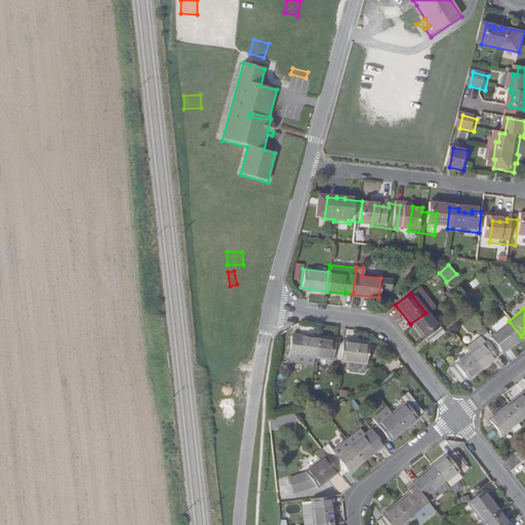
[(429,345),(443,334),(426,313),(410,324),(422,339),(423,338),(429,345)]
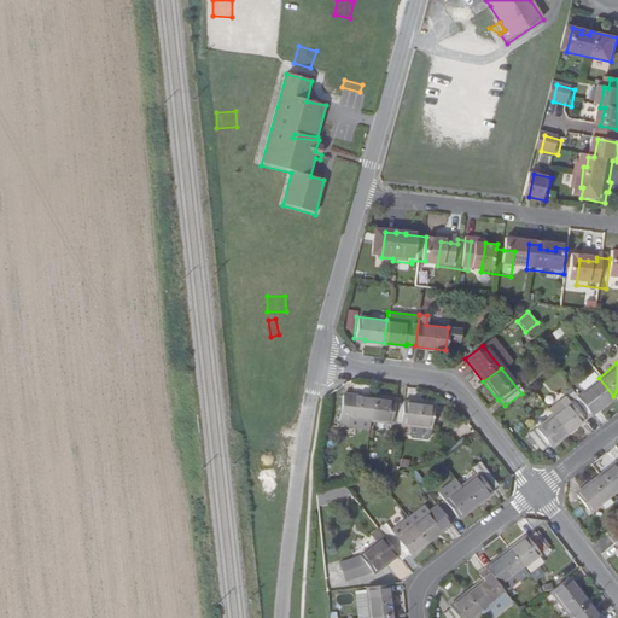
[(588,415),(613,396),(599,378),(573,397),(587,414),(588,415)]
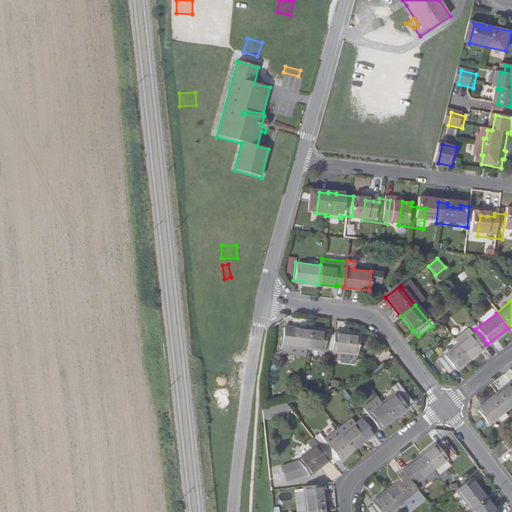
[(471,324),(452,339),(456,344),(475,329),(471,324)]
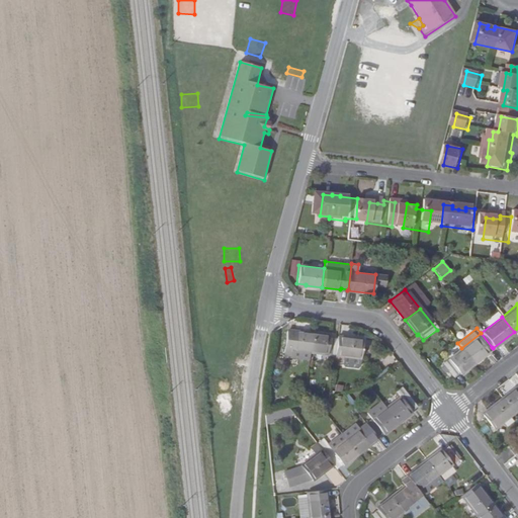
[(293,331),(292,332),(286,331),(283,356),(291,357),(291,350),(309,352),(311,333),(293,331)]
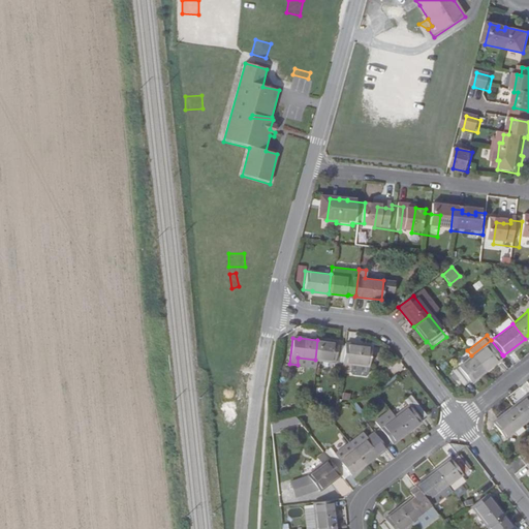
[(335,342),(320,341),(317,340),(315,360),(332,362),(332,370),(340,370),(343,344),(334,344),(335,342)]
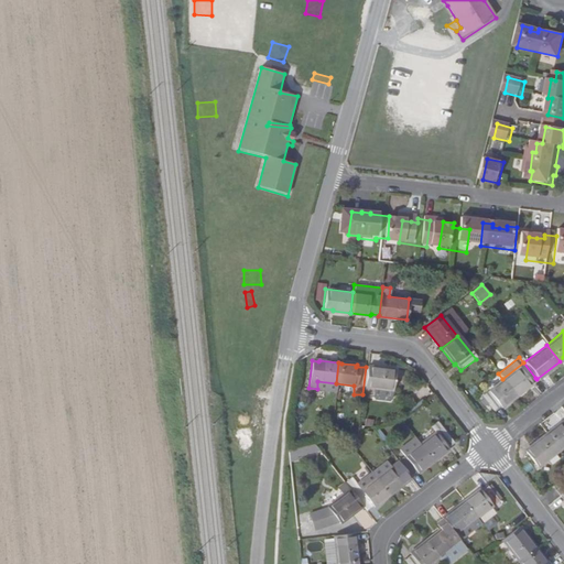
[(531,382),(535,378),(523,362),(502,379),(516,397),(531,383),(531,382)]
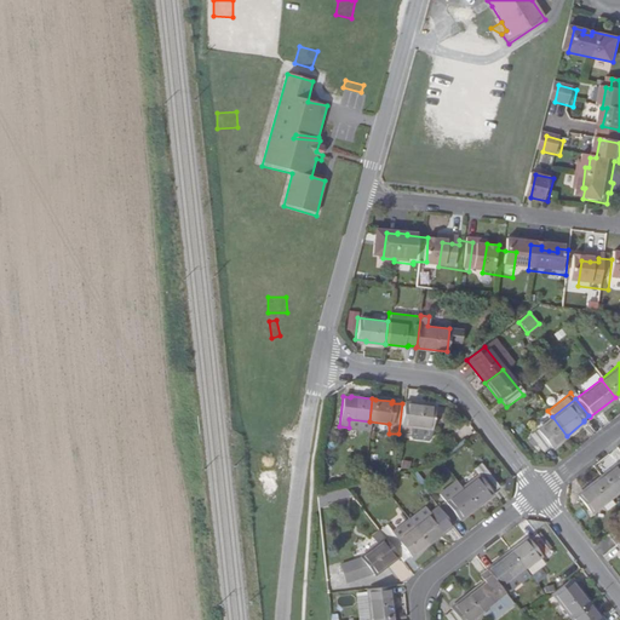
[(432,406),(402,402),(402,403),(399,434),(407,435),(408,426),(430,429),(432,406)]
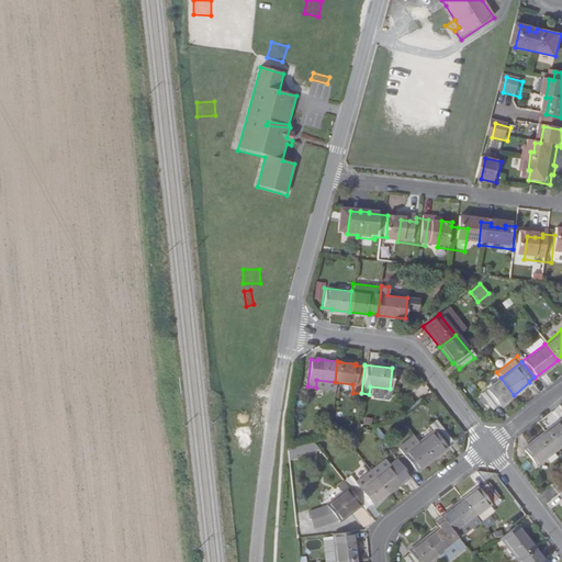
[(223,373),(225,389),(243,386),(239,370),(223,373)]
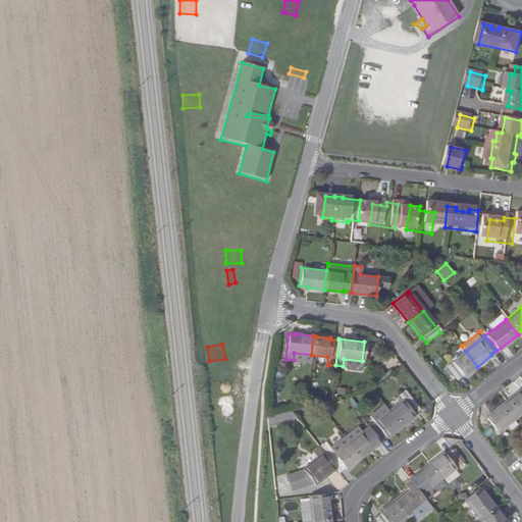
[(463,378),(477,367),(465,351),(446,367),(457,381),(462,376),(463,378)]
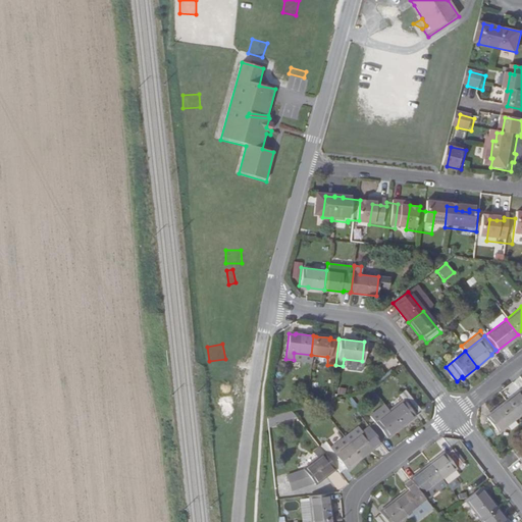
[(311,355),(294,353),(294,360),(310,362),(311,355)]
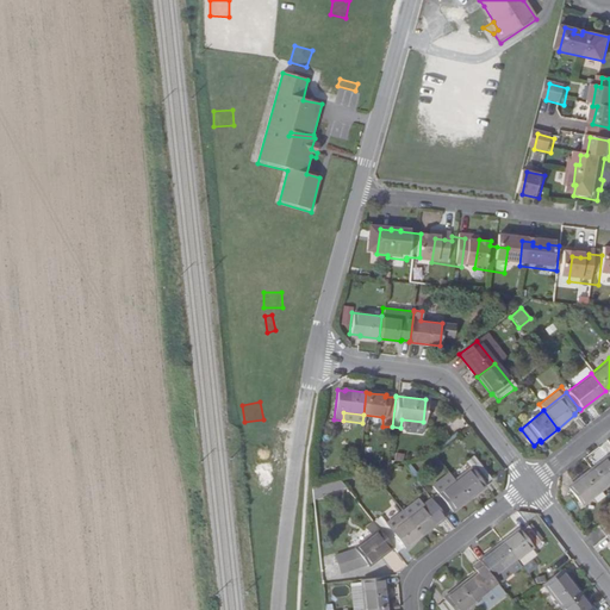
[(418,433),(422,430),(423,422),(402,419),(400,428),(403,431),(418,433)]
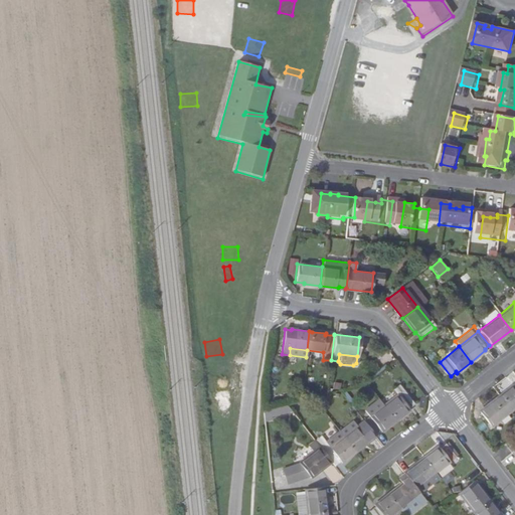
[(510,411),(514,406),(514,383),(513,386),(512,384),(498,396),(510,411)]
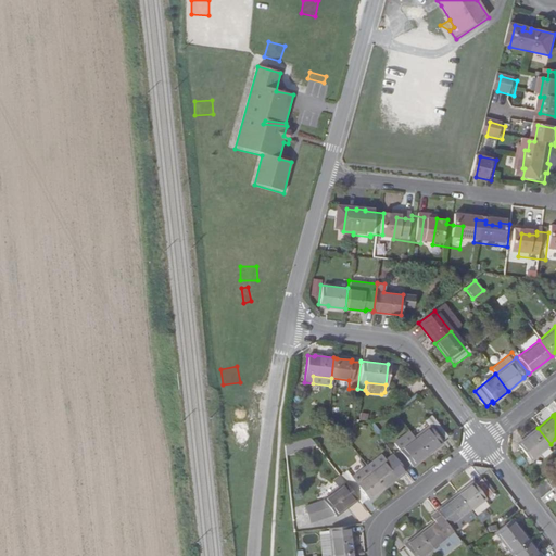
[(440,442),(446,438),(429,416),(422,421),(427,427),(413,439),(426,456),(441,444),(440,442)]
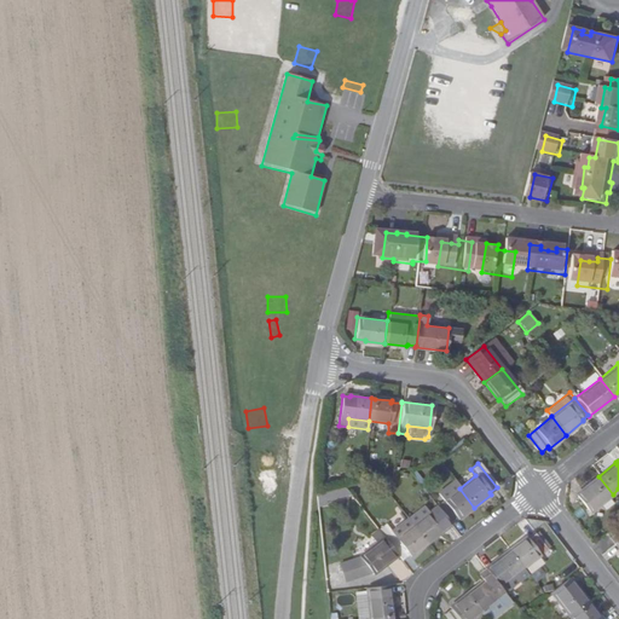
[(589,513),(613,495),(599,476),(583,489),(584,490),(576,496),(589,513)]
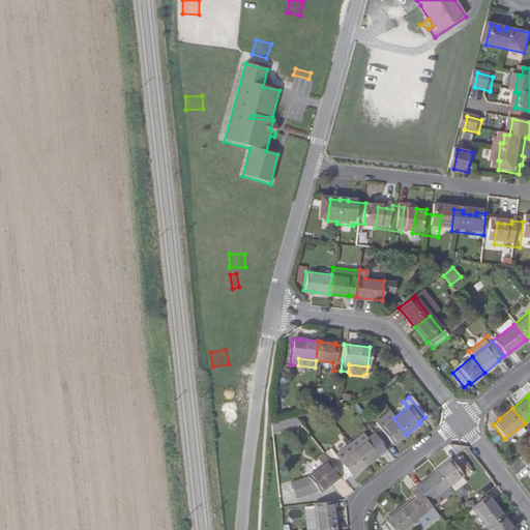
[(392,445),(406,435),(393,418),(374,434),(385,449),(391,444),(392,445)]
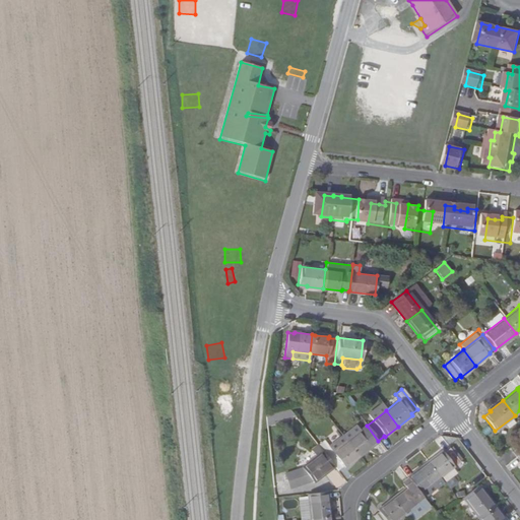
[(372,446),(378,441),(367,426),(360,432),(346,442),(359,457),(373,447),(372,446)]
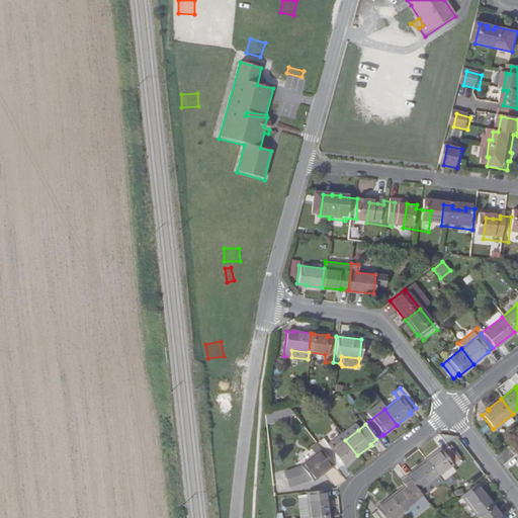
[(358,430),(354,425),(341,434),(345,440),(358,430)]
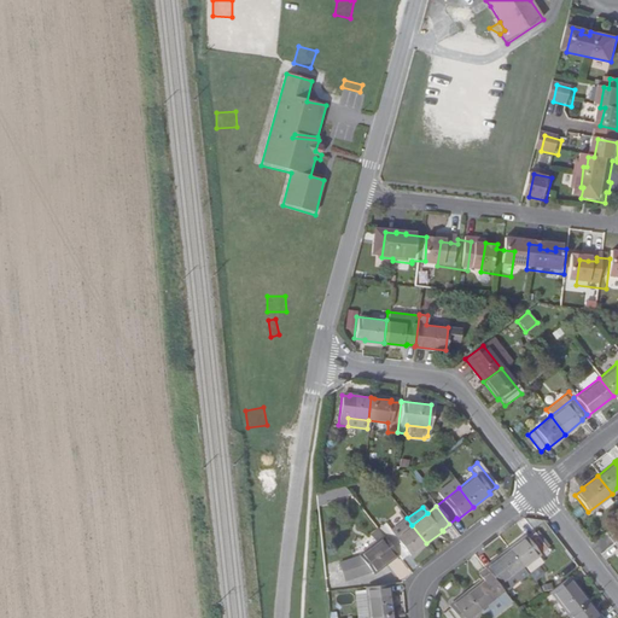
[(390,531),(384,524),(377,530),(397,555),(402,561),(409,555),(410,557),(426,543),(412,525),(407,518),(390,531)]
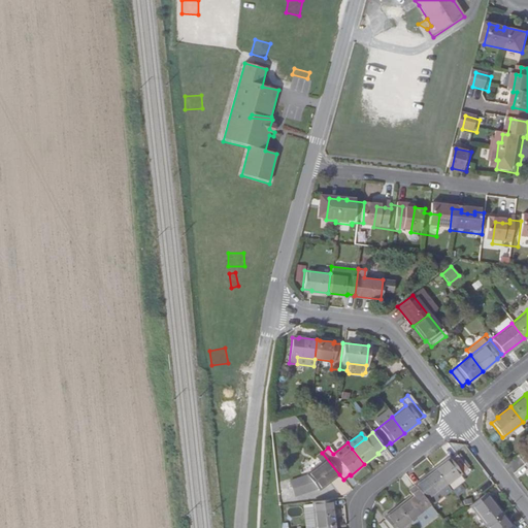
[(527,453),(525,450),(517,456),(523,464),(527,459),(527,453)]
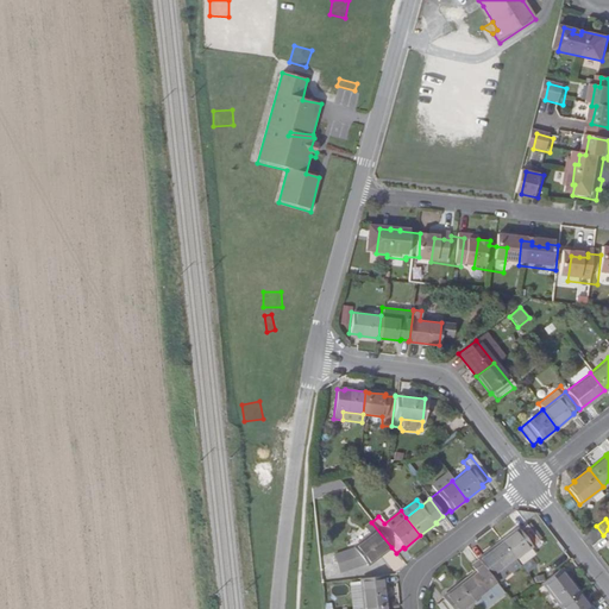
[(368,566),(370,564),(391,547),(371,522),(364,527),(370,535),(353,548),(368,566)]
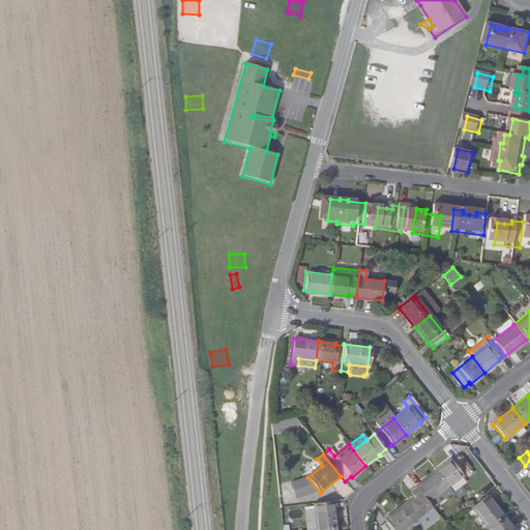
[(450,464),(448,462),(435,473),(447,489),(468,472),(457,459),(450,464)]
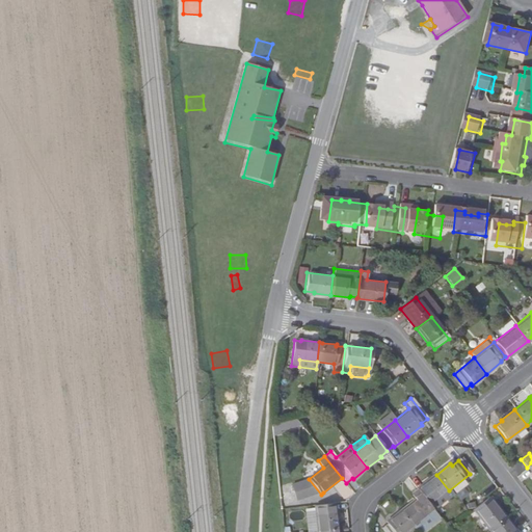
[(433,513),(454,497),(449,490),(436,475),(423,486),(424,487),(418,494),(433,513)]
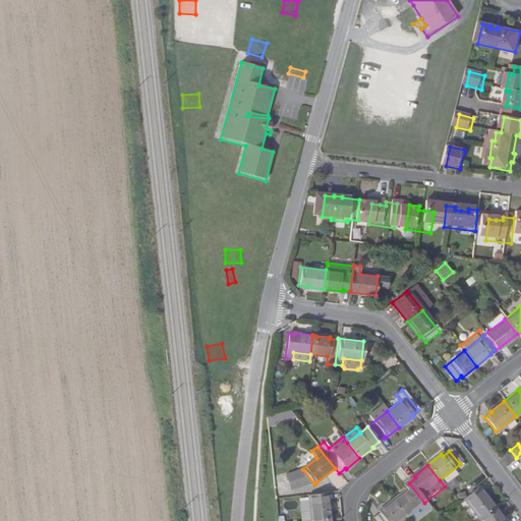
[(406,516),(408,520),(414,520),(429,510),(424,503),(409,483),(403,487),(406,490),(393,501),(406,516)]
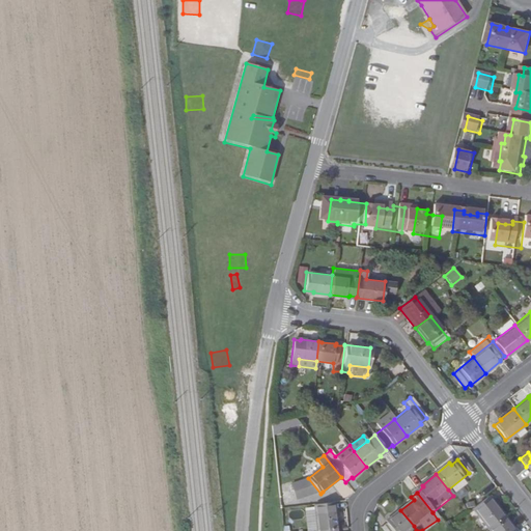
[(472,510),(488,530),(504,519),(487,498),(472,510)]
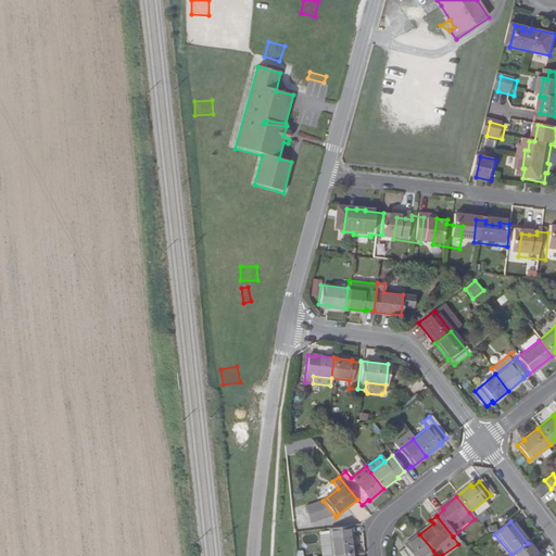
[(338,555),(353,555),(350,527),(328,529),(331,555),(338,555)]
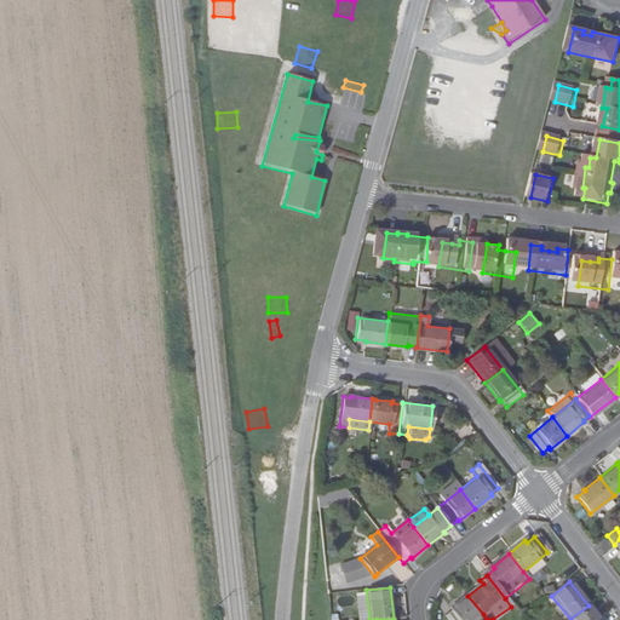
[(447,619),(475,619),(483,614),(468,596),(452,609),(448,606),(441,612),(447,619)]
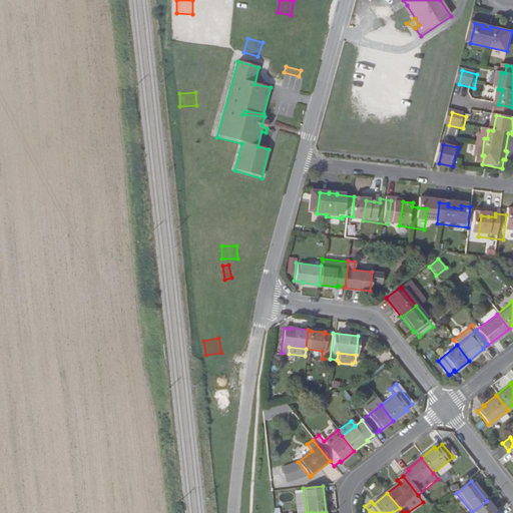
[(496,512),(487,501),(472,512),(471,512),(496,512)]
